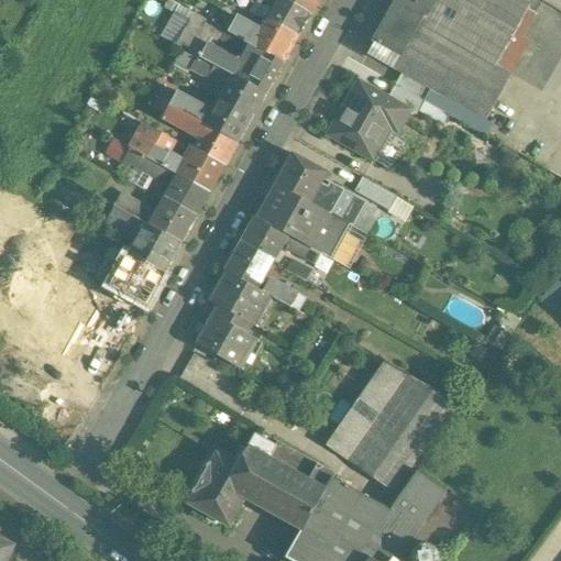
[(309,12),(287,0),(254,0),(264,6),(265,4),(270,7),(263,17),(297,34),(309,12)]
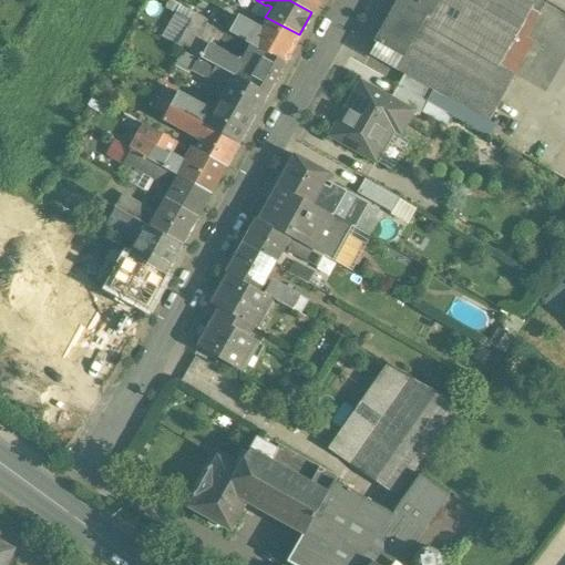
[(289,0),(311,12),(318,0),(289,0)]
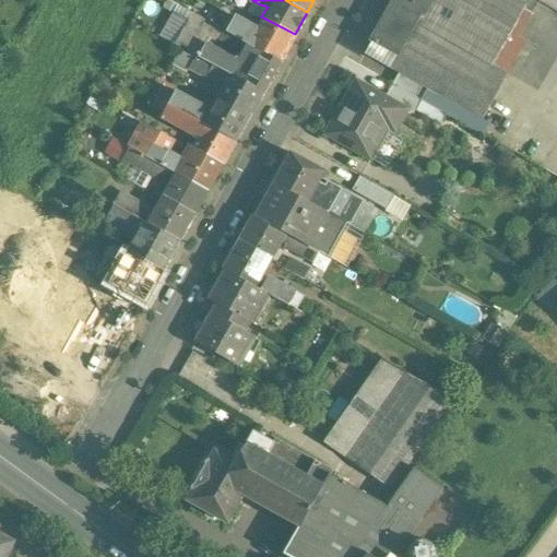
[(393,0),(371,38),(395,52),(413,22),(425,0),(393,0)]
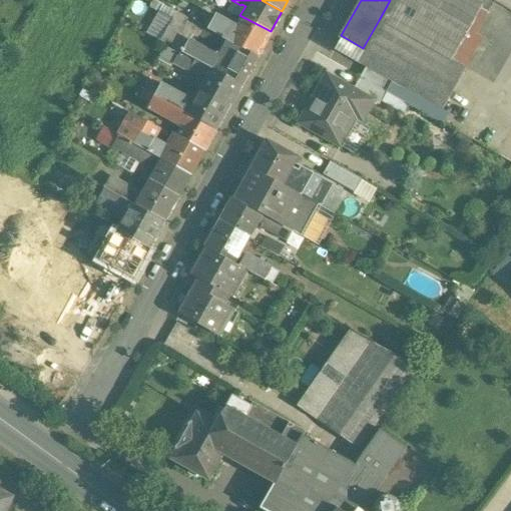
[(390,0),(379,20),(432,50),(460,0),(390,0)]
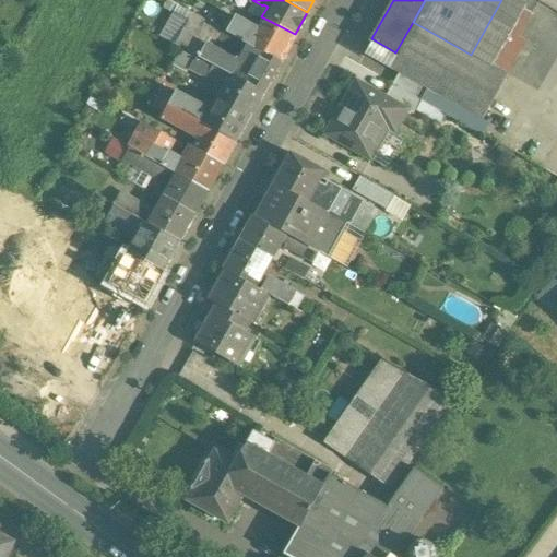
[(215,25),(178,6),(168,23),(138,4),(130,20),(182,48),(193,55),(197,56),(203,45),(211,49),(215,40),(220,43),(225,31),(215,25)]
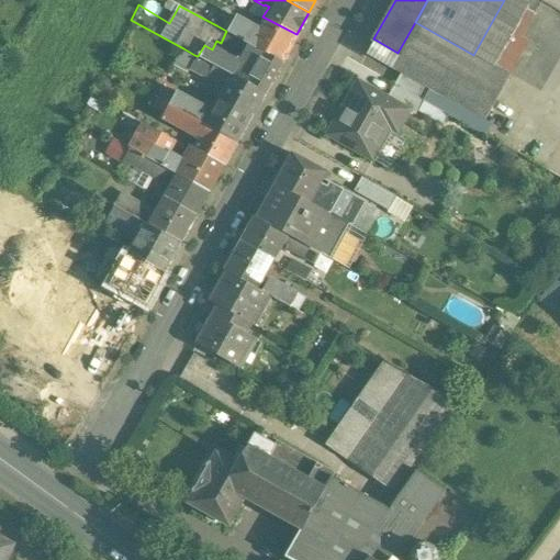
[(234,17),(223,11),(216,25),(226,31),(234,17)]
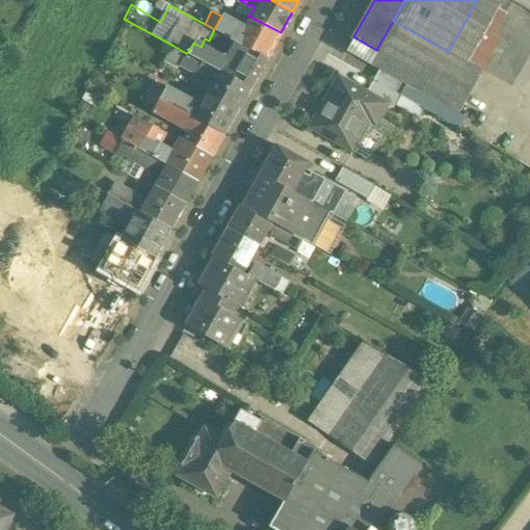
[(281,32),(248,16),(242,27),(221,16),(214,29),(266,57),(281,32)]
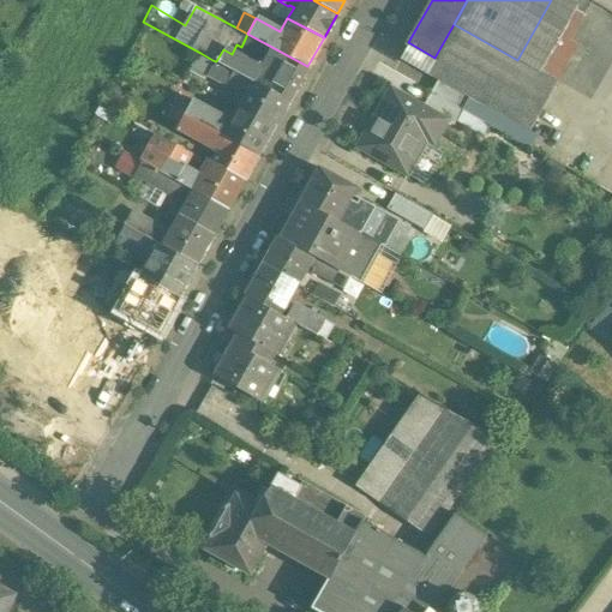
[(528,130),(557,81),(539,71),(538,72),(517,60),(454,24),(435,58),(426,72),(437,78),(468,95),(528,130)]
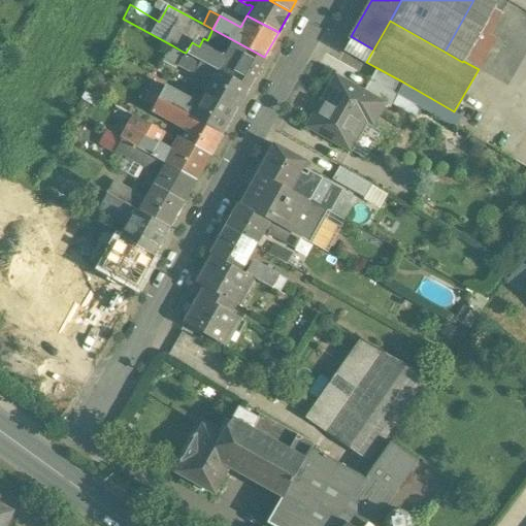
[(264,57),(212,29),(207,40),(227,51),(224,58),(217,60),(216,55),(205,50),(199,60),(248,87),(264,57)]
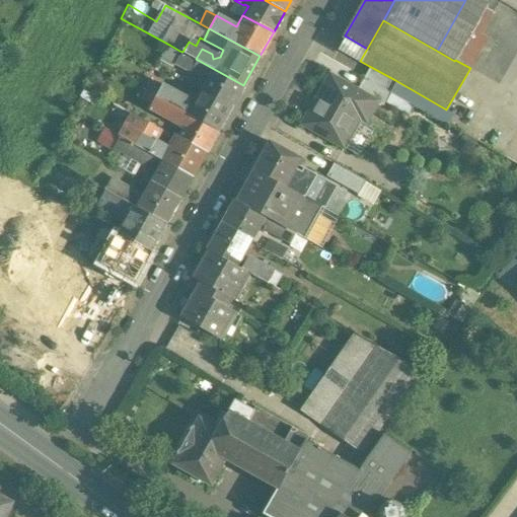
[(367,49),(345,35),(338,49),(360,61),(367,49)]
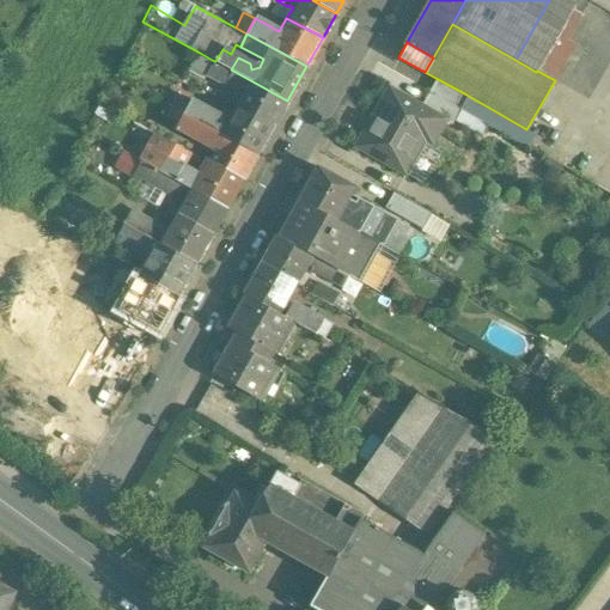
[(231,54),(223,49),(215,61),(231,69),(238,58),(231,54)]
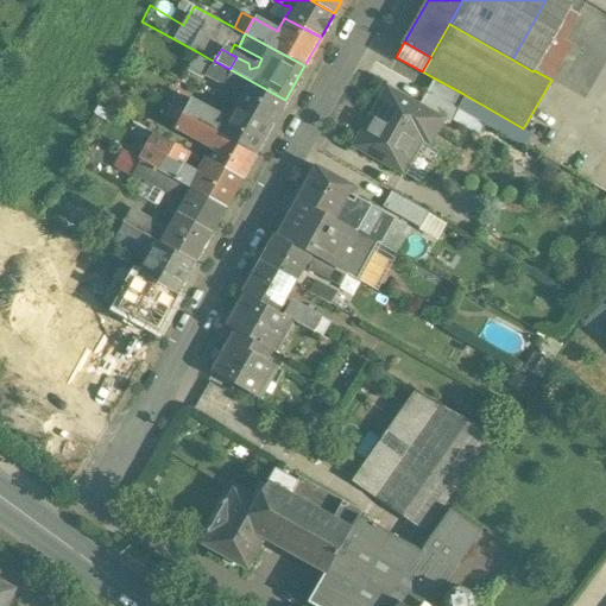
[(210,60),(199,52),(191,68),(203,74),(210,60)]
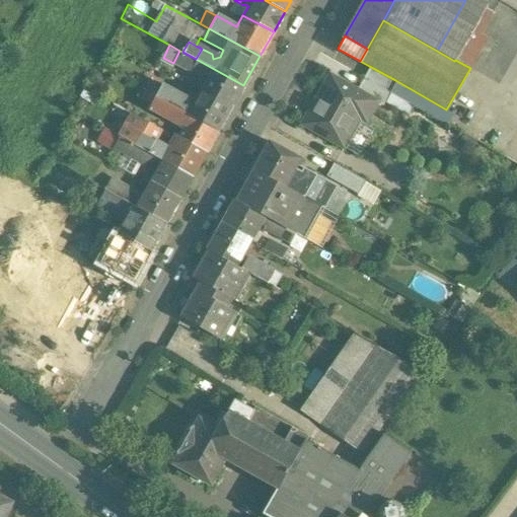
[(182,52),(179,51),(173,63),(189,71),(196,59),(182,52)]
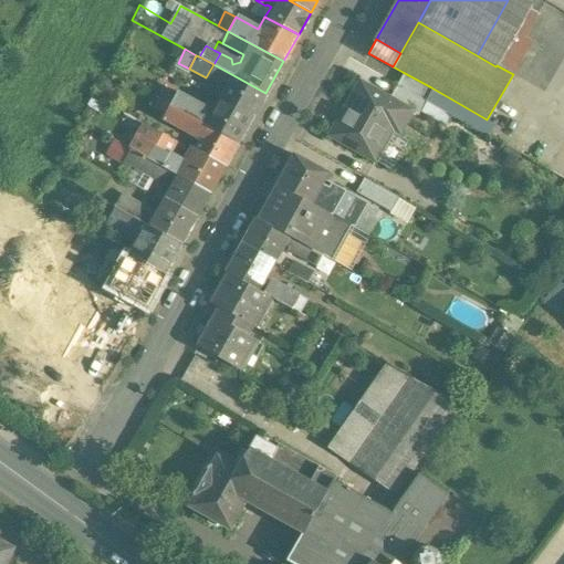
[(265,93),(213,64),(206,77),(213,82),(220,81),(221,77),(228,82),(219,97),(253,116),(265,93)]
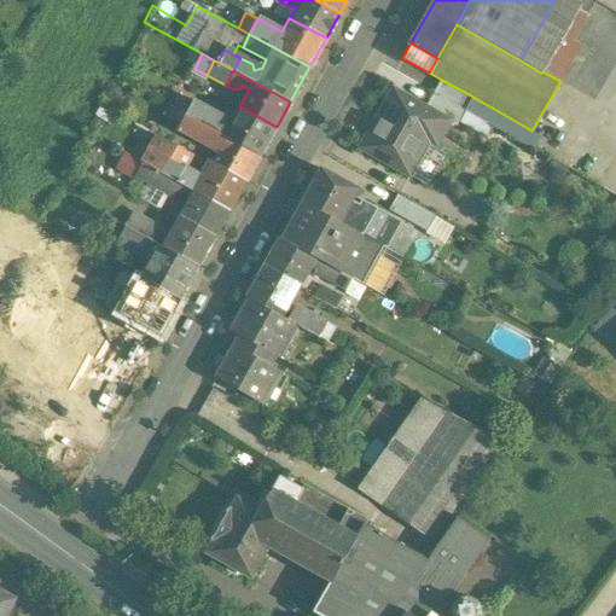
[(471,96),(440,79),(433,92),(464,109),(471,96)]
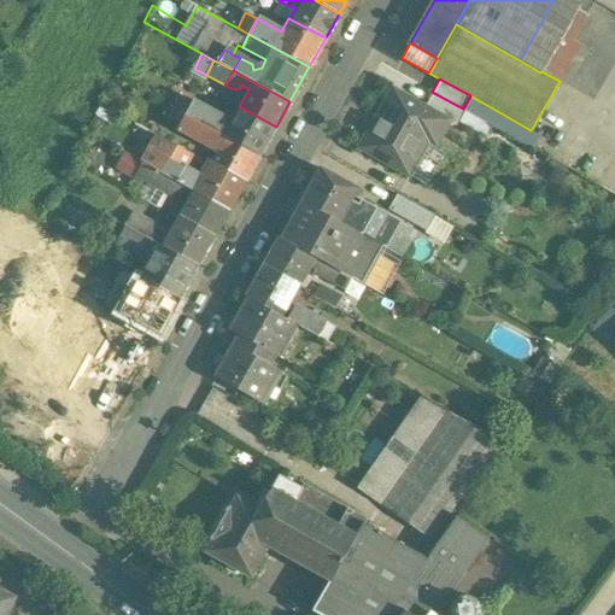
[(391,88),(358,146),(403,171),(422,138),(434,145),(447,121),(447,119),(423,106),(391,88)]
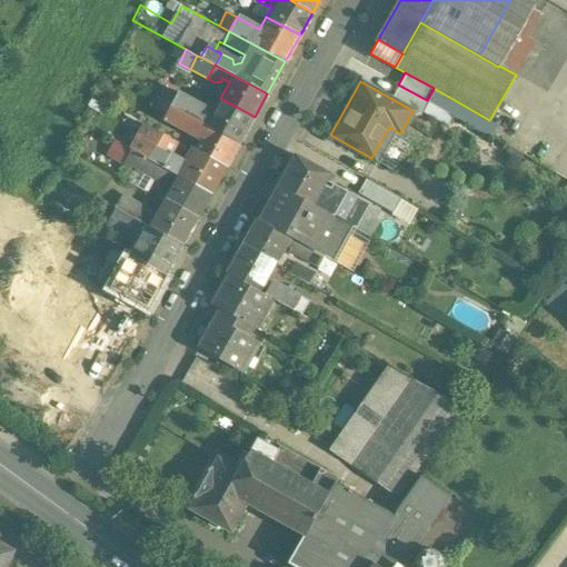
[(427,100),(398,85),(390,98),(413,110),(413,111),(418,115),(427,100)]
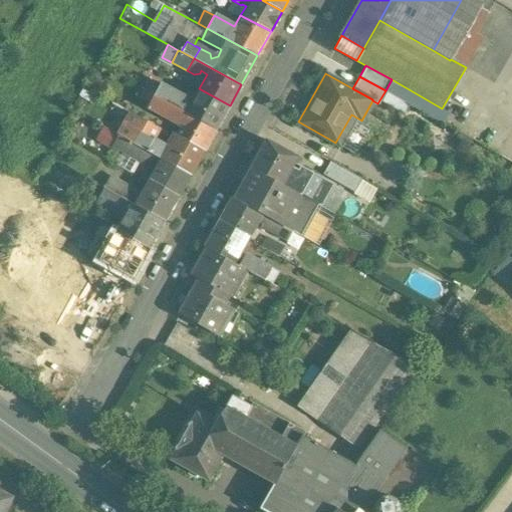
[(161,83),(150,77),(143,88),(144,88),(154,94),(161,83)]
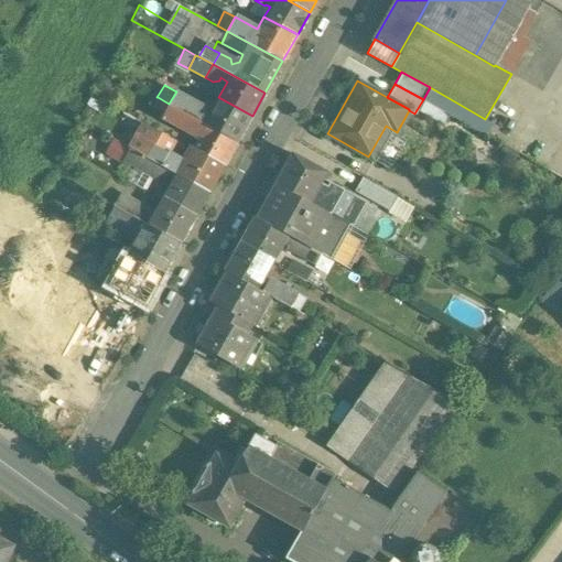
[(430,87),(423,99),(486,136),(493,123),(485,119),(430,87)]
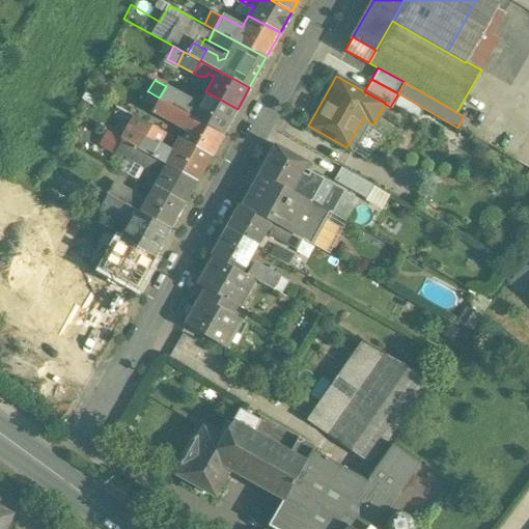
[(238,109),(205,91),(199,104),(166,86),(159,98),(223,133),(238,109)]
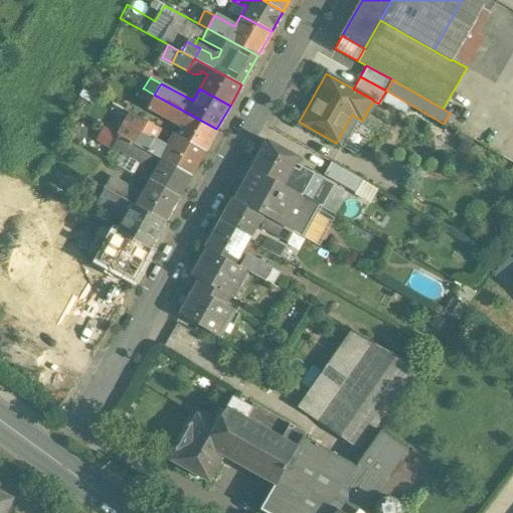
[(154,95),(144,89),(140,97),(150,103),(154,95)]
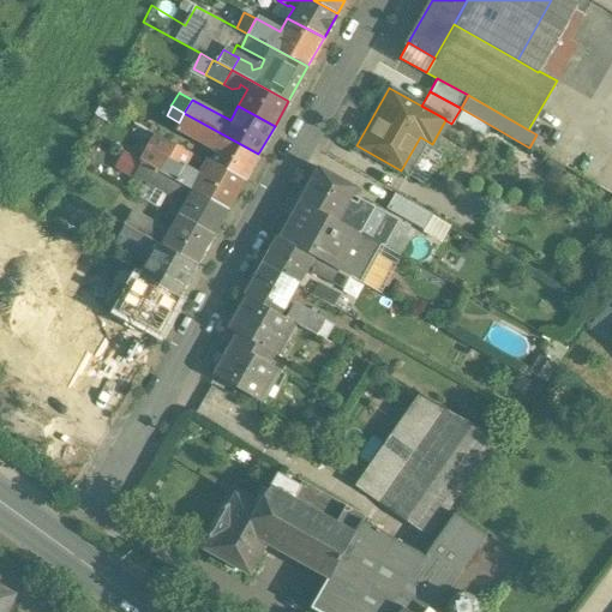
[(258,154),(184,113),(179,123),(177,127),(214,149),(207,162),(243,183),(258,154)]
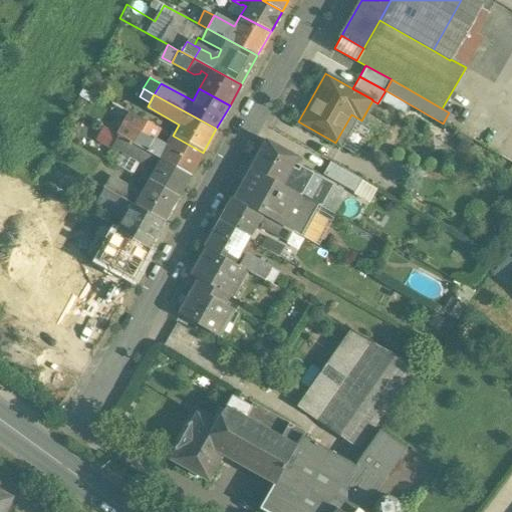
[(160,129),(131,112),(117,134),(118,135),(129,141),(143,148),(148,151),(154,140),(160,129)]
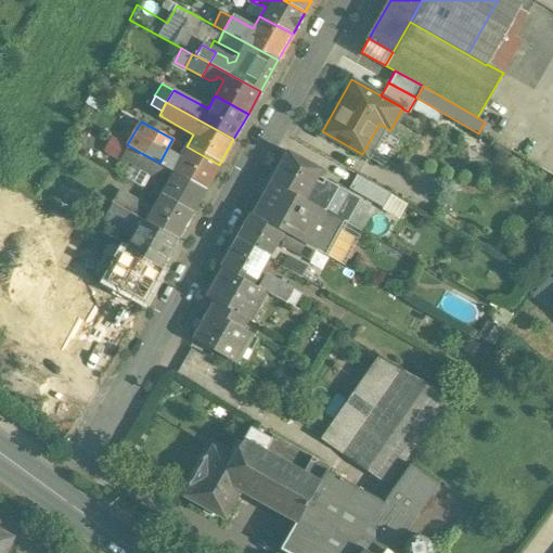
[(139,152),(128,145),(120,158),(132,165),(139,152)]
